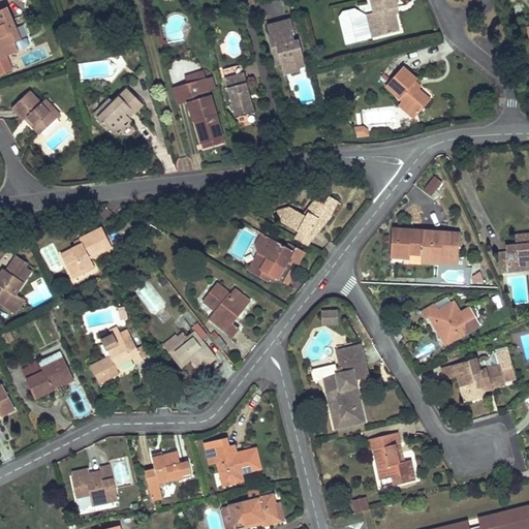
[(371,0),(375,13),(371,13),(376,36),(398,32),(395,14),(393,8),(397,6),(395,0),(371,0)]
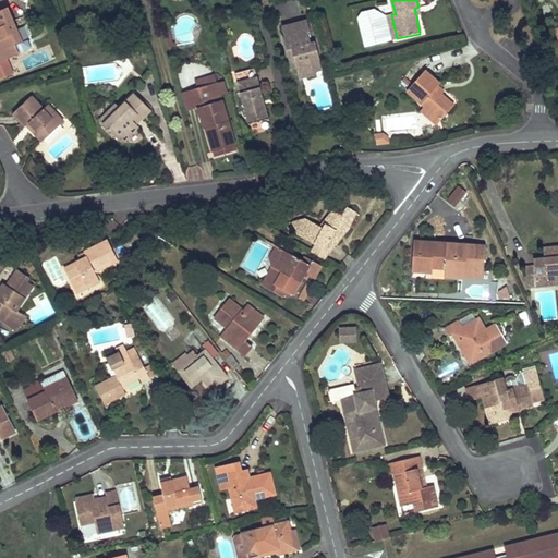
[(9,9),(0,11),(0,51),(4,61),(29,50),(25,41),(23,43),(9,9)]
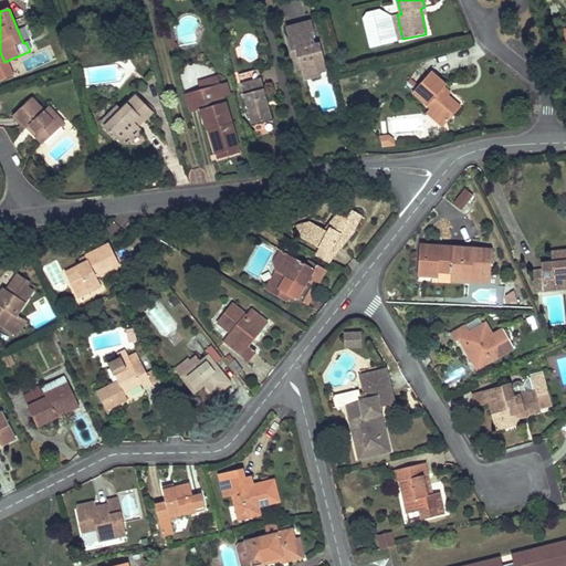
[(364,18),(370,48),(399,40),(394,17),(380,9),(368,12),(364,18)]
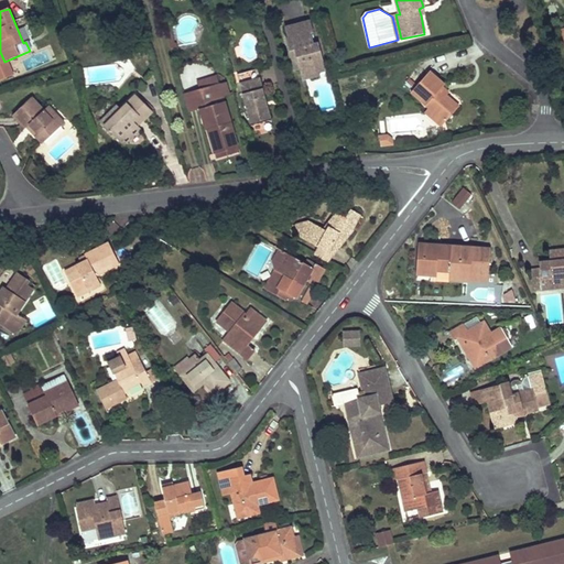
[(396,14),(392,17),(398,40),(401,39),(396,14)]
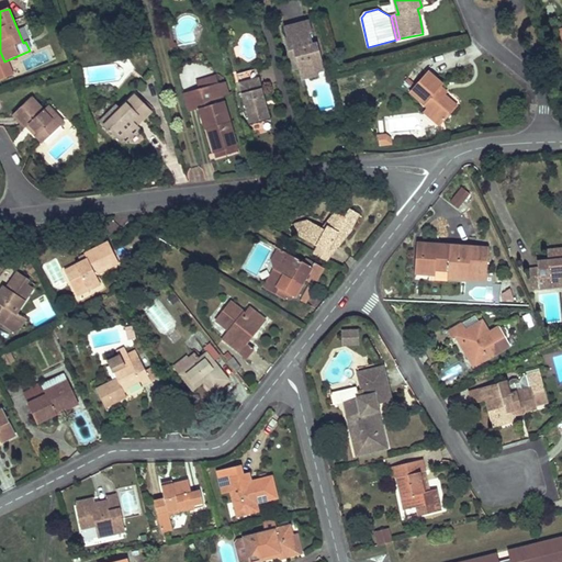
[(305,27),(281,33),(283,44),(281,44),(284,57),(290,55),(291,60),(288,67),(295,71),(296,74),(299,83),(305,82),(313,80),(310,67),(318,65),(314,48),(310,51),(306,38),(308,38),(305,27)]
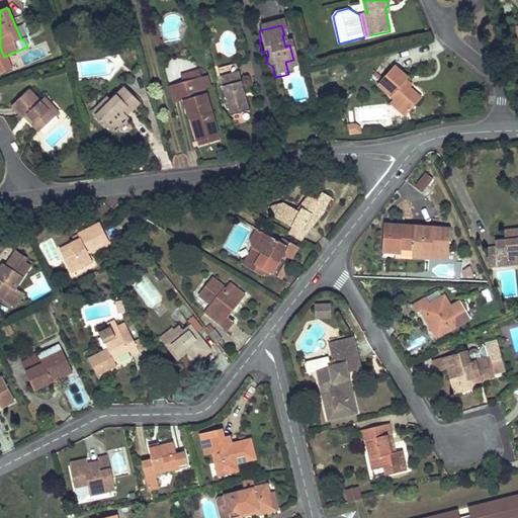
[(163,47),(161,39),(160,39),(155,40),(157,49),(163,47)]
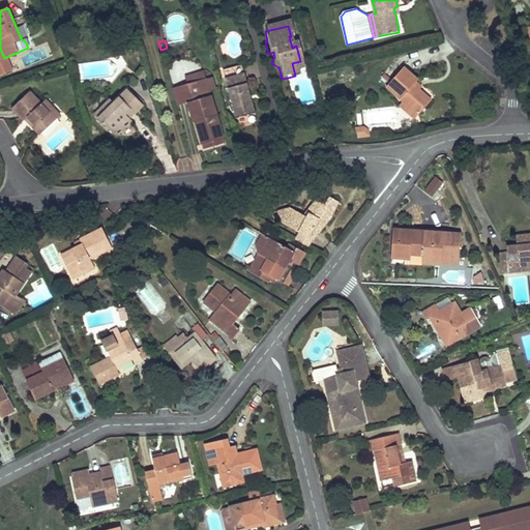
[(303,74),(300,61),(292,63),(295,76),(303,74)]
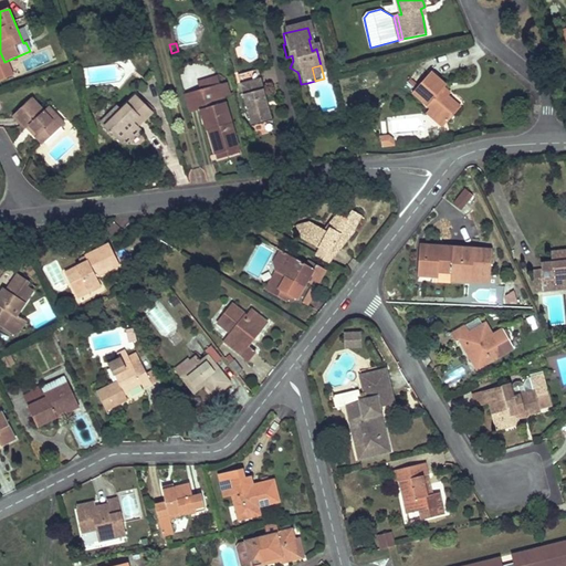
[(431,72),(412,93),(431,108),(447,124),(461,107),(452,100),(449,95),(442,90),(446,87),(447,85),(431,72)]
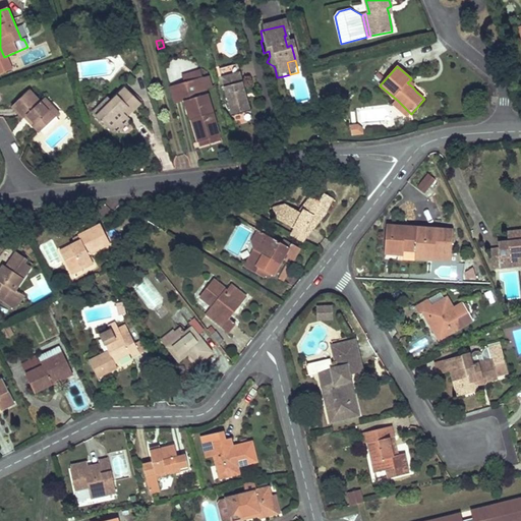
[(238,67),(219,72),(221,80),(240,75),(238,67)]
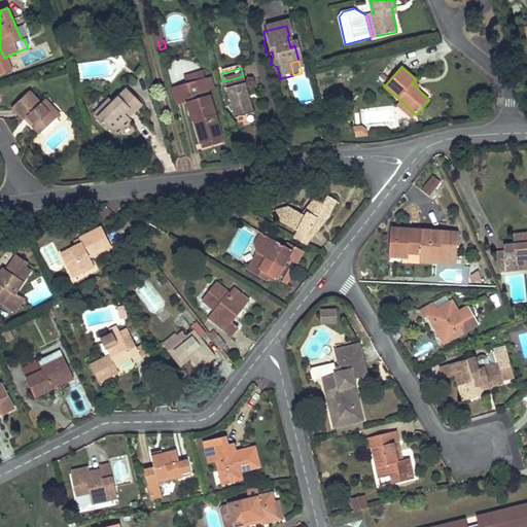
[(184,76),(186,83),(205,78),(203,71),(184,76)]
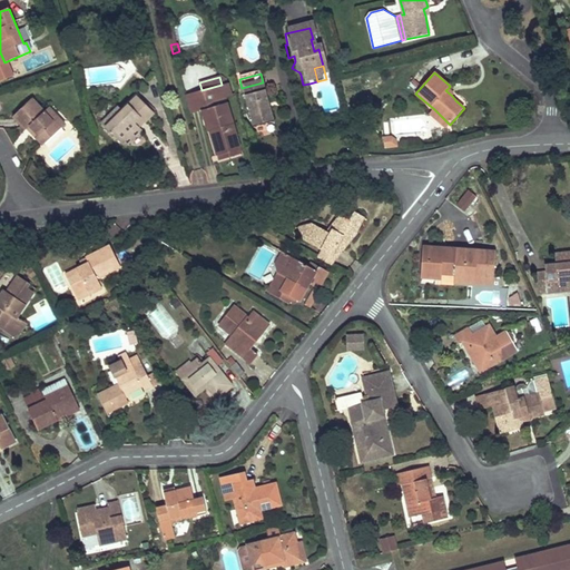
[(274,124),(263,82),(242,88),(254,129),(265,126),(274,124)]
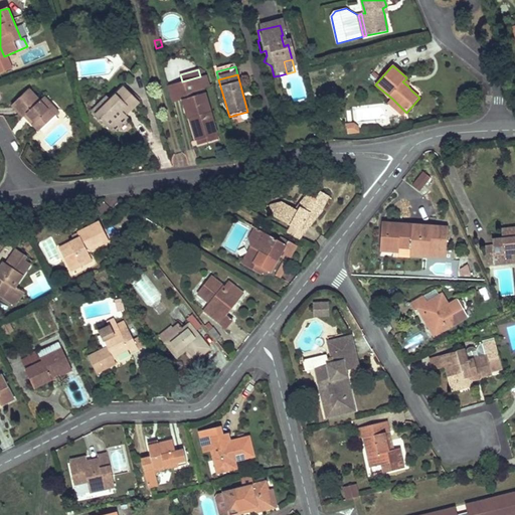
[(217,134),(205,93),(204,88),(209,87),(206,75),(200,76),(182,81),(187,98),(182,100),(187,119),(189,119),(192,118),(194,124),(191,125),(195,141),(217,134)]
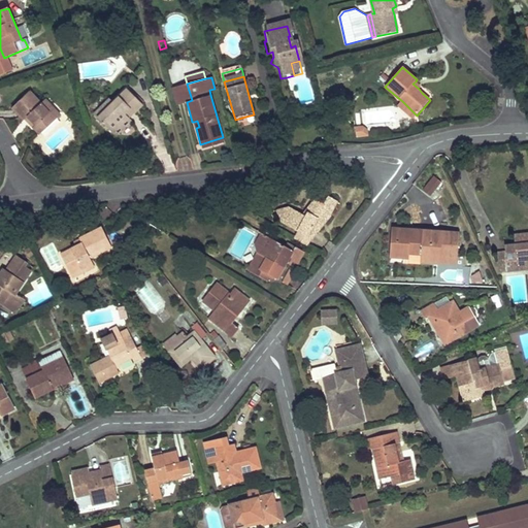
[(192,100),(187,84),(171,89),(173,97),(175,105),(187,102),(192,100)]
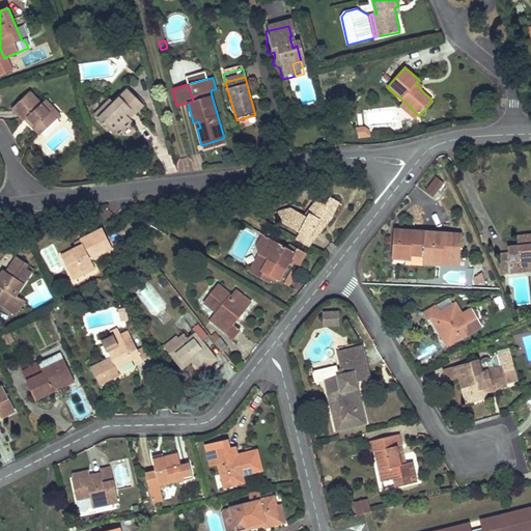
[(114,103),(99,118),(112,133),(128,118),(124,114),(130,109),(135,113),(142,105),(128,89),(114,103)]
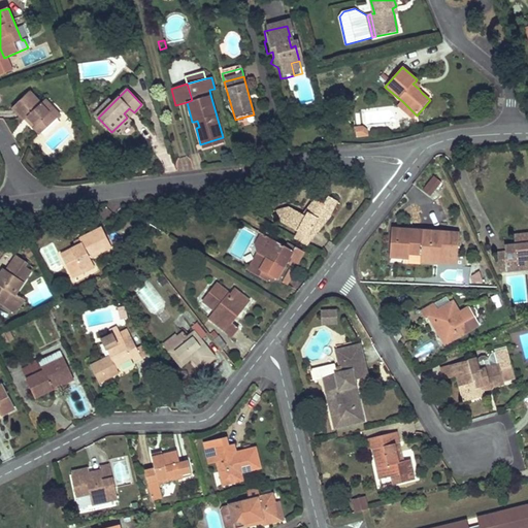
[(30,93),(12,108),(24,121),(26,119),(28,117),(32,122),(30,124),(35,129),(40,135),(61,116),(54,108),(50,112),(41,104),(30,93)]
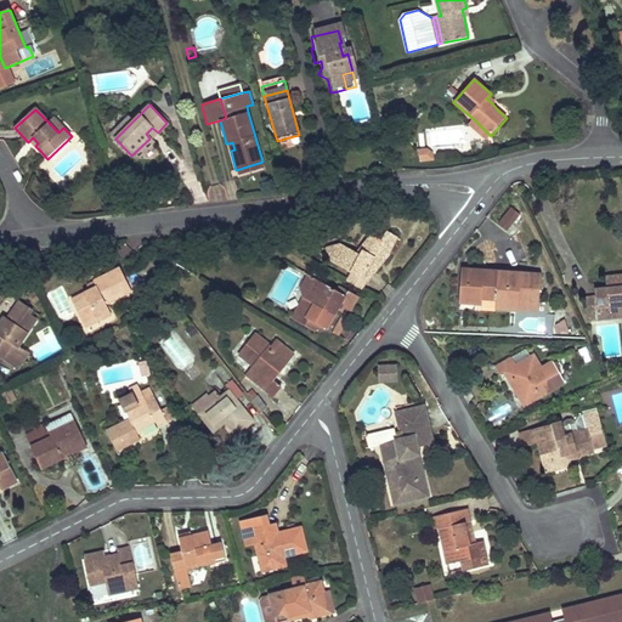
[(129,117),(111,134),(116,139),(134,120),(129,117)]
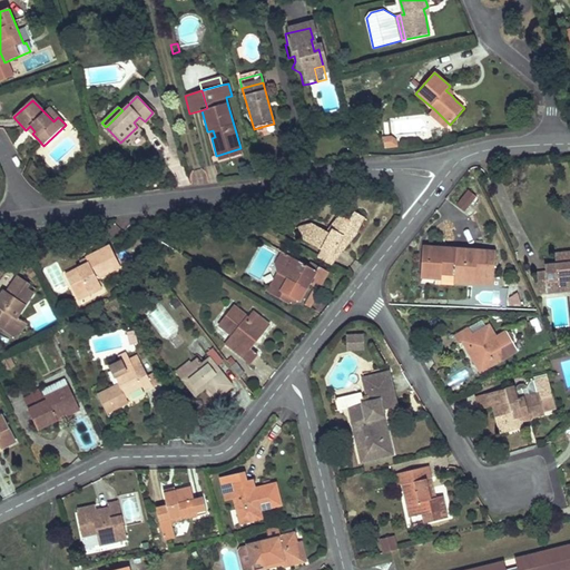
[(49,108),(45,112),(53,121),(58,117),(49,108)]
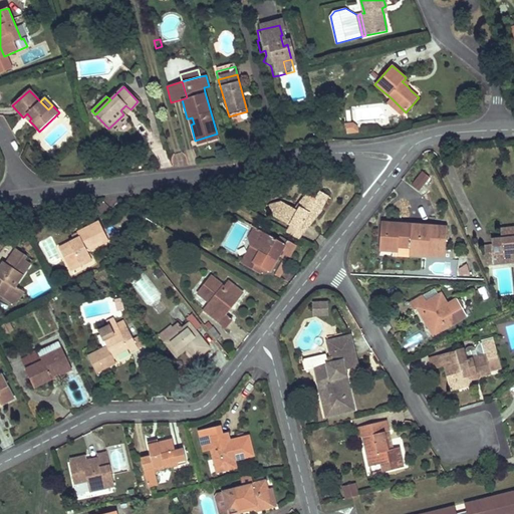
[(392,98),(389,102),(403,115),(406,112),(392,98)]
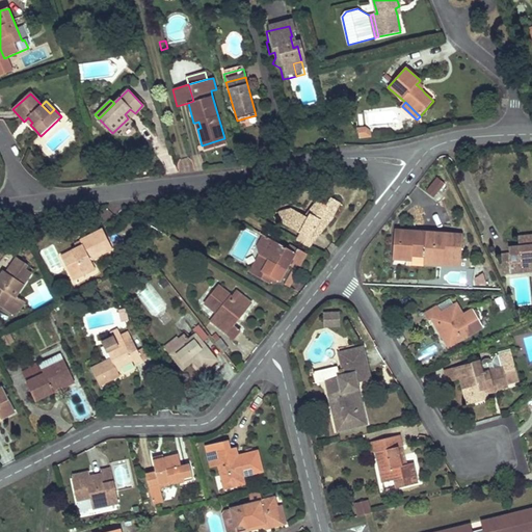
[(128,118),(112,133),(116,136),(124,129),(131,121),(128,118)]
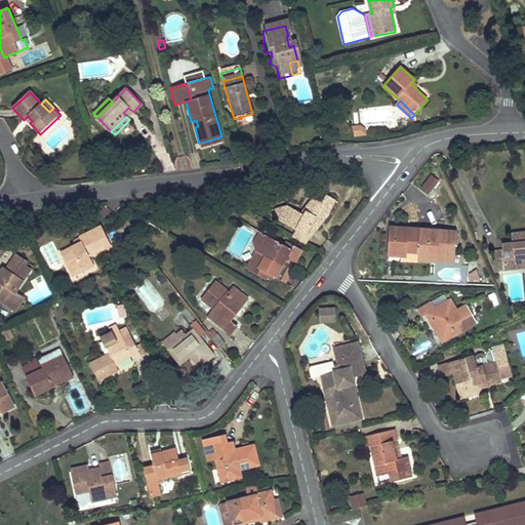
[(365,134),(365,129),(361,126),(354,127),(355,135),(362,135),(365,134)]
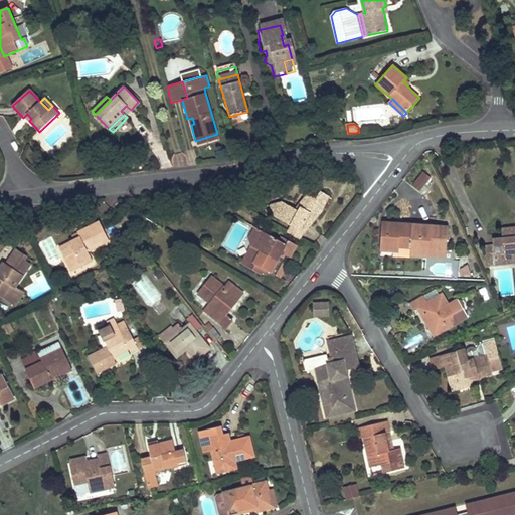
[(217,134),(195,141),(196,144),(207,141),(218,138),(217,134)]
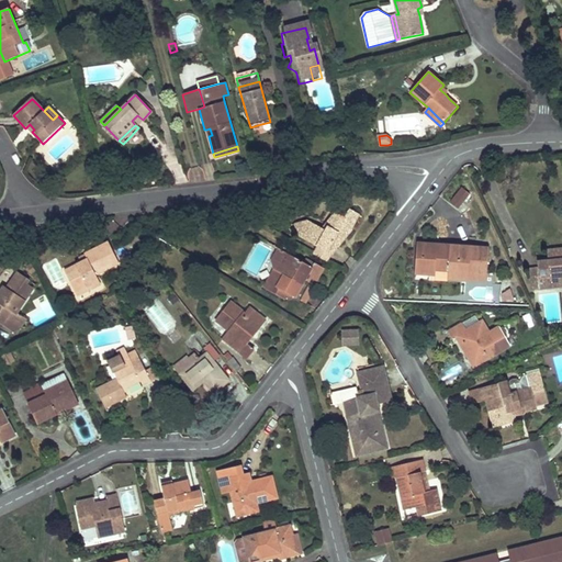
[(463,189),(451,202),(459,209),(471,194),(463,189)]
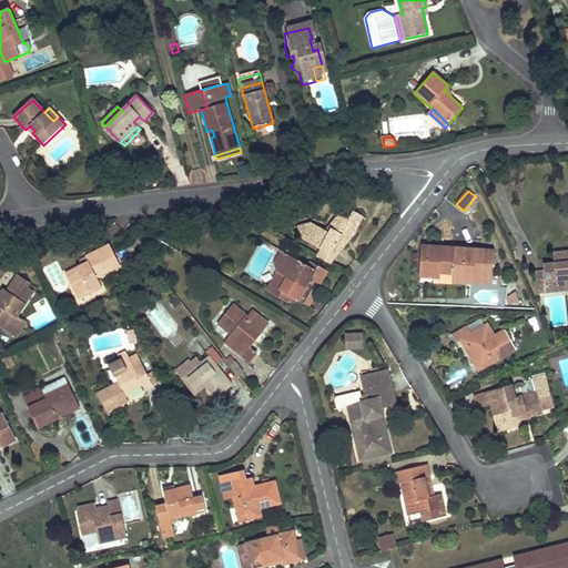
[(310,223),(302,237),(322,249),(318,255),(332,263),(340,250),(342,251),(347,243),(356,232),(355,231),(363,217),(354,213),(350,221),(343,216),(342,219),(338,217),(328,234),(310,223)]
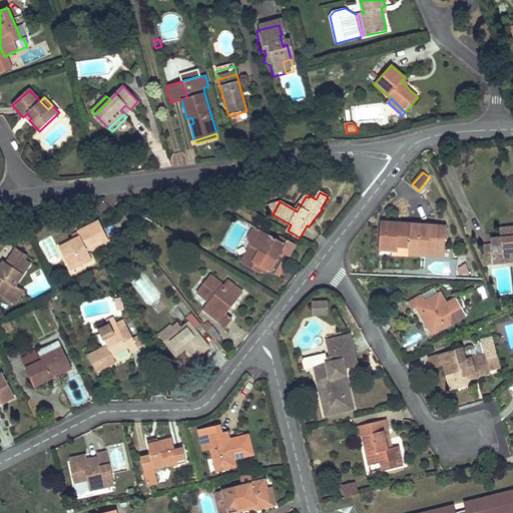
[(273,214),(280,201),(265,205),(263,208),(273,214)]
